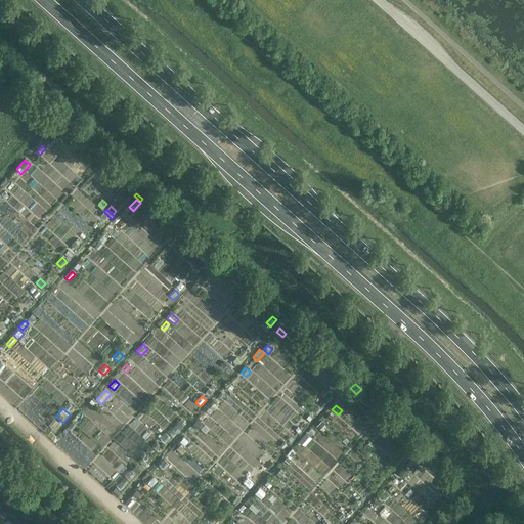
[(209,417),(203,411),(200,416),(205,421),(209,417)]
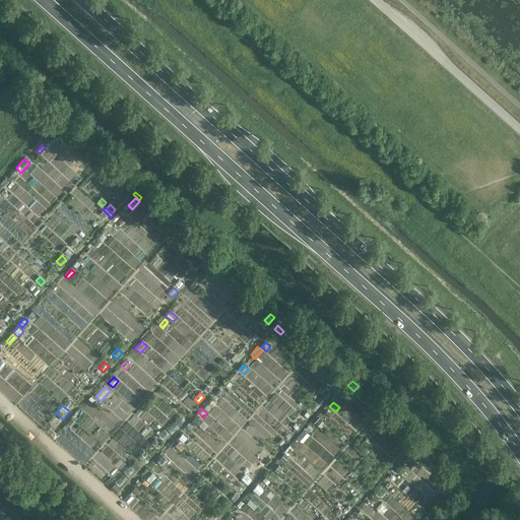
[(61,420),(54,415),(48,423),(55,428),(61,420)]
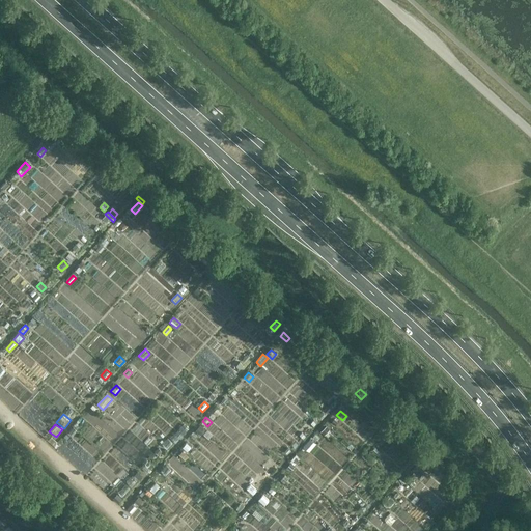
[(175,444),(189,429),(184,425),(170,439),(175,444)]
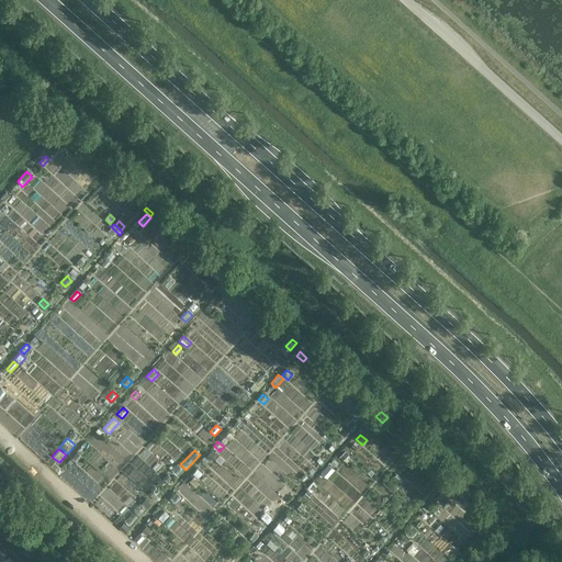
[(348,453),(345,450),(338,456),(343,460),(348,453)]
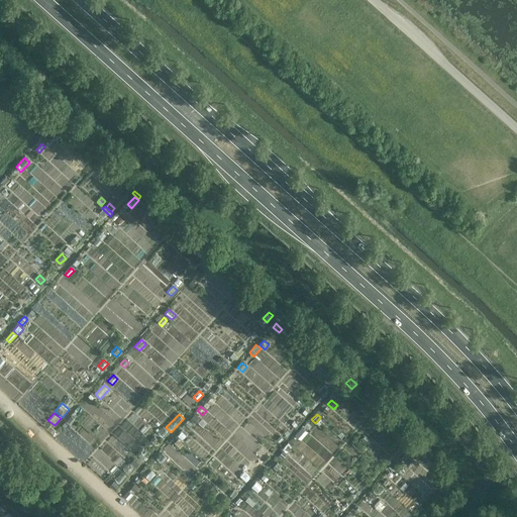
[(199,418),(195,415),(190,420),(194,423),(199,418)]
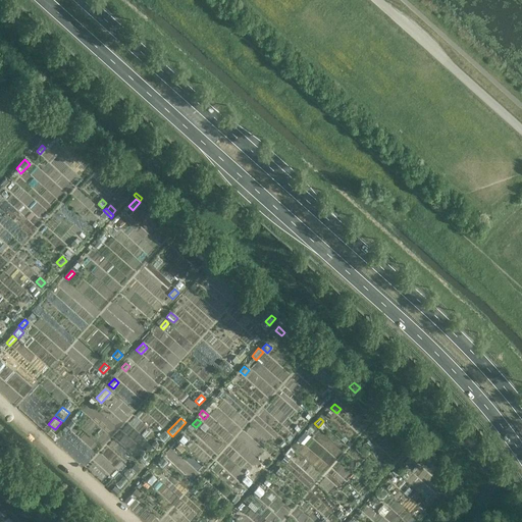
[(71,429),(75,424),(71,420),(67,425),(71,429)]
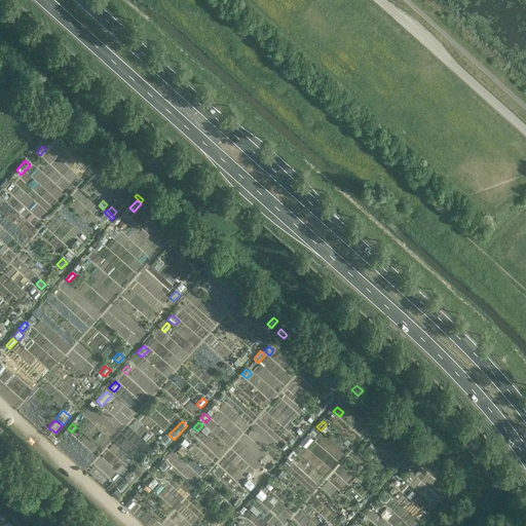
[(211,431),(205,426),(201,430),(207,436),(211,431)]
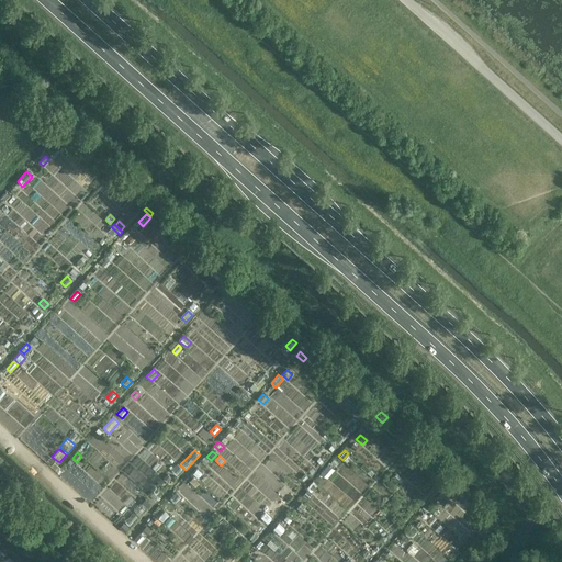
[(60,468),(55,463),(51,468),(60,476),(64,473),(59,470),(60,468)]
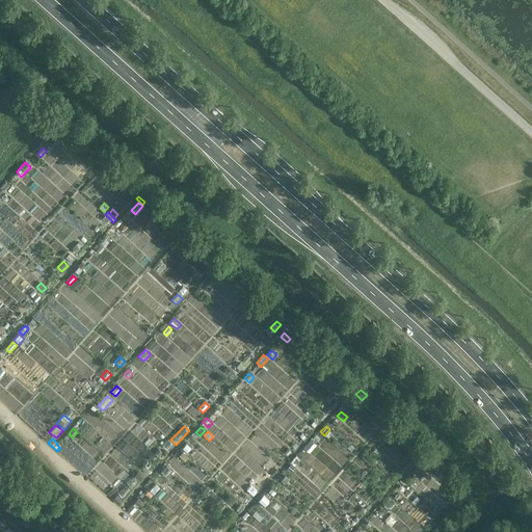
[(309,452),(316,444),(310,439),(302,447),(309,452)]
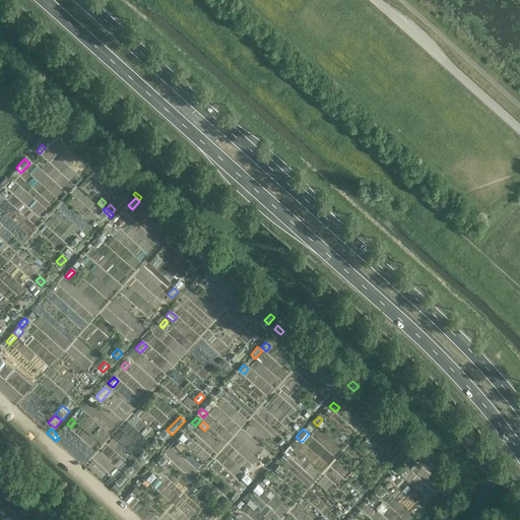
[(164,440),(169,434),(165,430),(158,436),(164,440)]
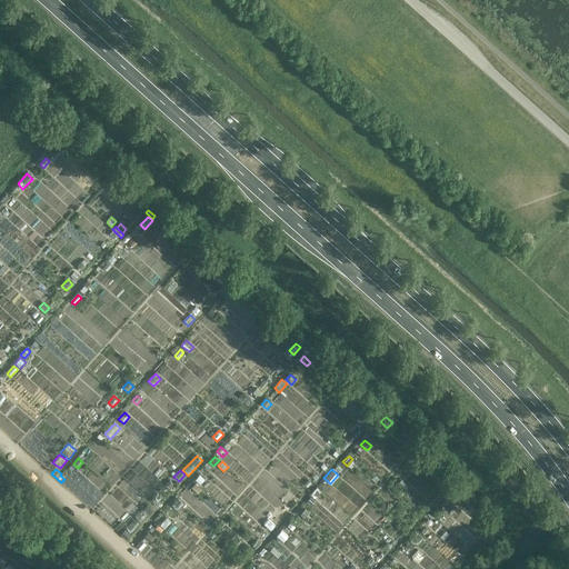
[(200,485),(205,479),(200,476),(196,480),(200,485)]
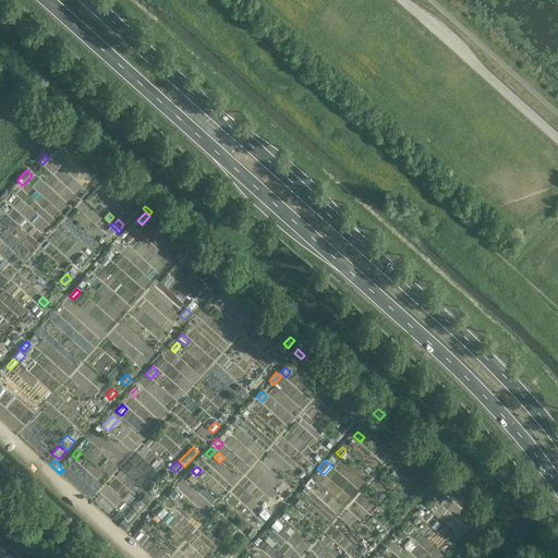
[(401,476),(395,469),(390,473),(397,480),(401,476)]
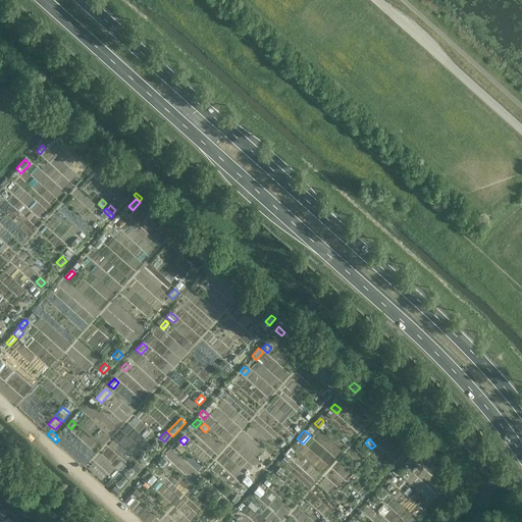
[(179,444),(175,448),(181,454),(186,450),(179,444)]
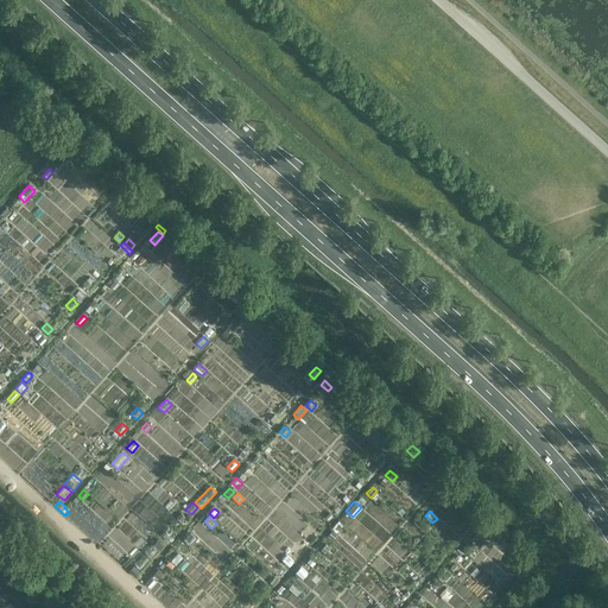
[(336,532),(342,524),(337,519),(331,527),(336,532)]
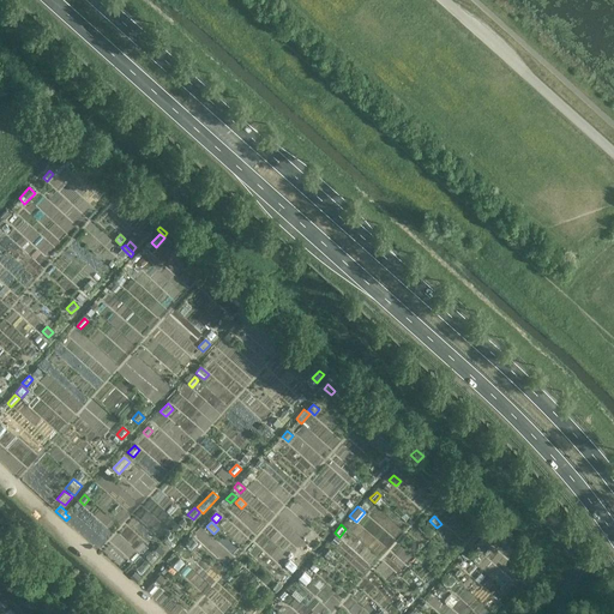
[(174,545),(172,541),(174,539),(170,535),(164,542),(170,548),(174,545)]
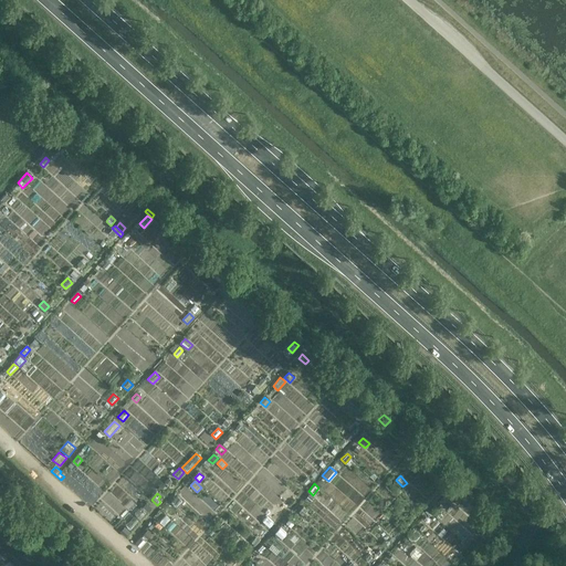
[(176,507),(182,501),(177,496),(171,503),(176,507)]
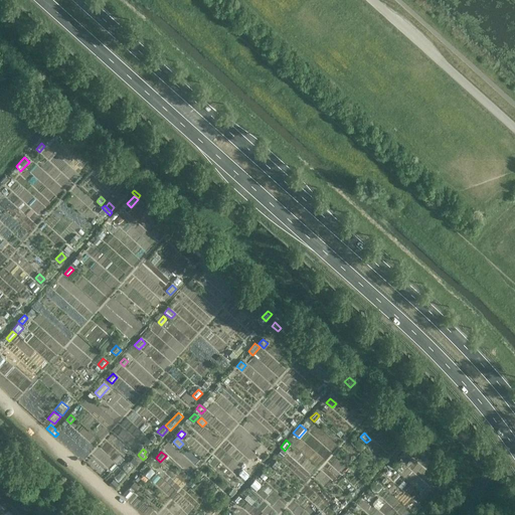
[(276,468),(280,463),(276,460),(272,465),(276,468)]
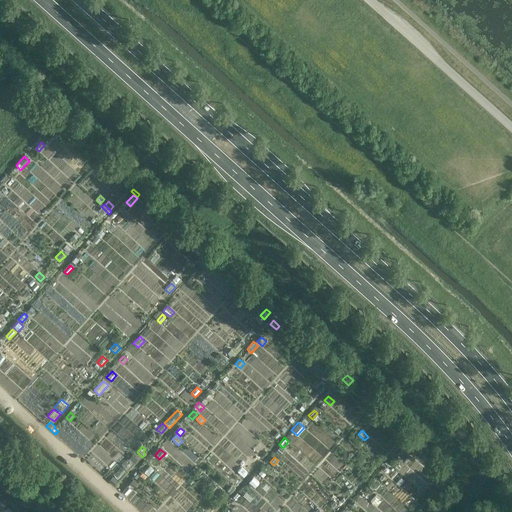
[(127,470),(132,464),(127,460),(122,466),(127,470)]
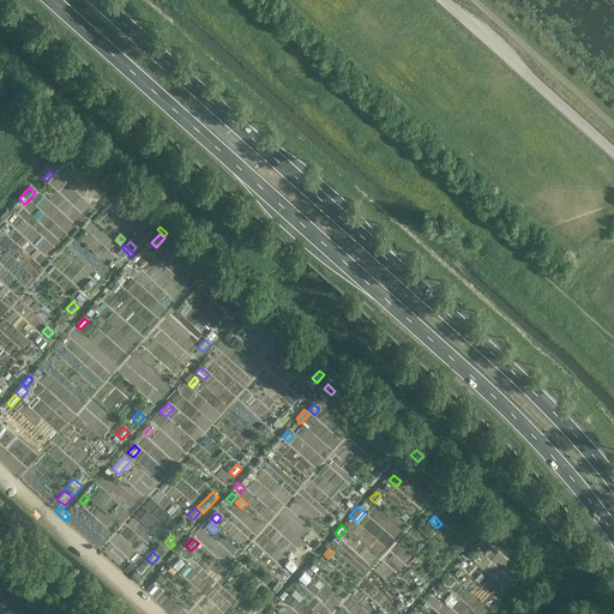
[(142,575),(150,565),(145,560),(137,571),(142,575)]
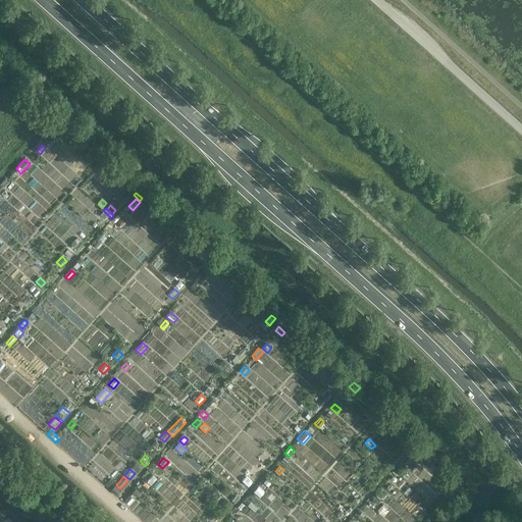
[(151,486),(157,480),(153,476),(147,482),(151,486)]
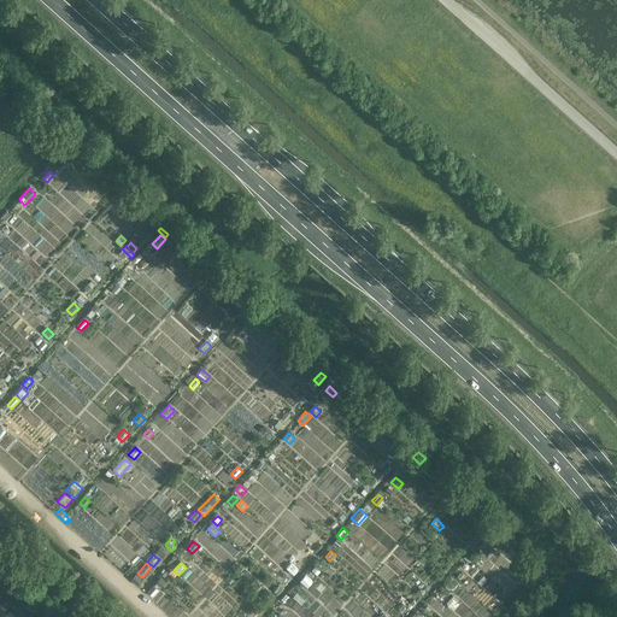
[(294,575),(298,569),(291,563),(286,568),(294,575)]
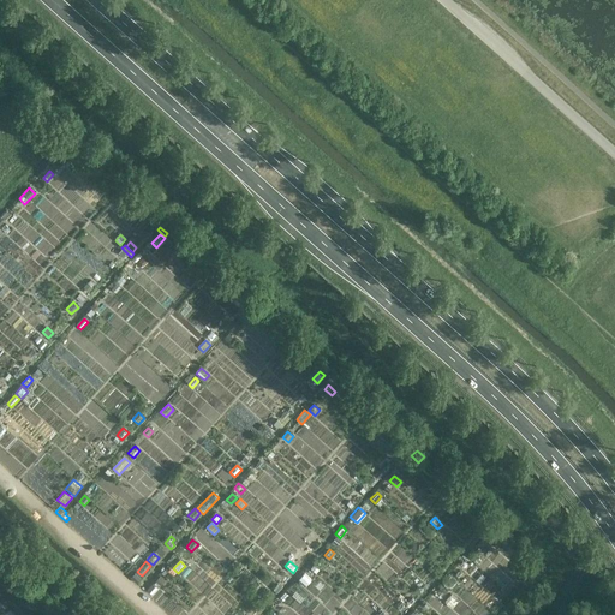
[(192,571),(187,567),(181,574),(186,579),(192,571)]
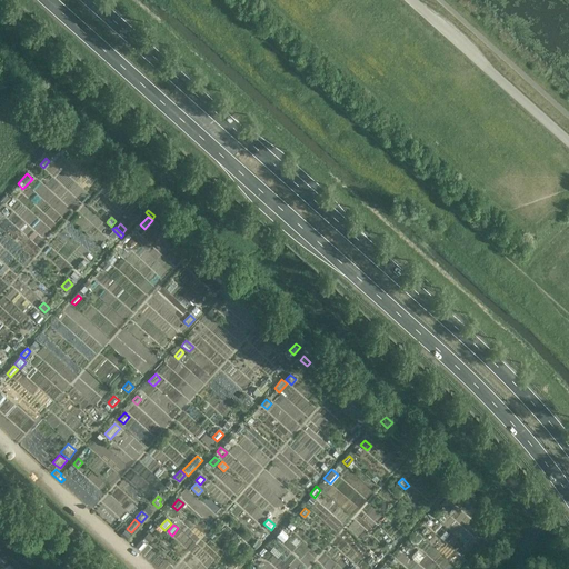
[(282,541),(288,536),(281,529),(276,535),(282,541)]
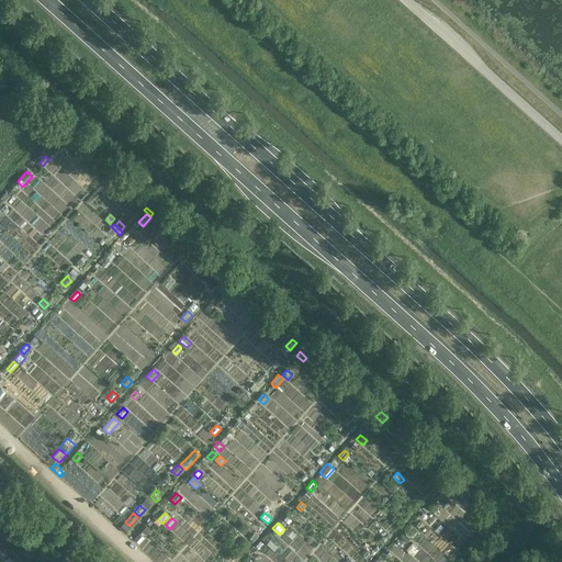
[(125,534),(130,529),(124,524),(120,528),(125,534)]
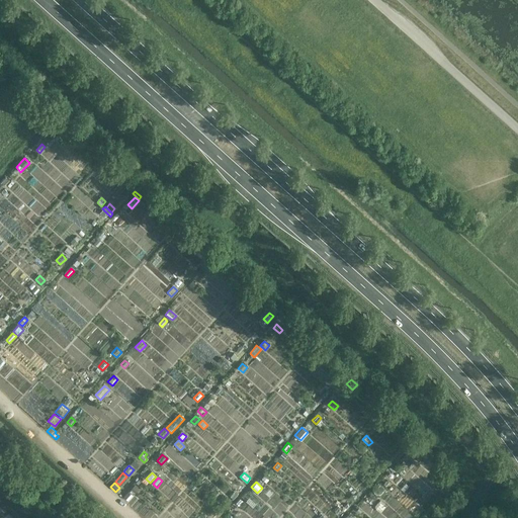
[(135,494),(140,490),(136,486),(131,491),(135,494)]
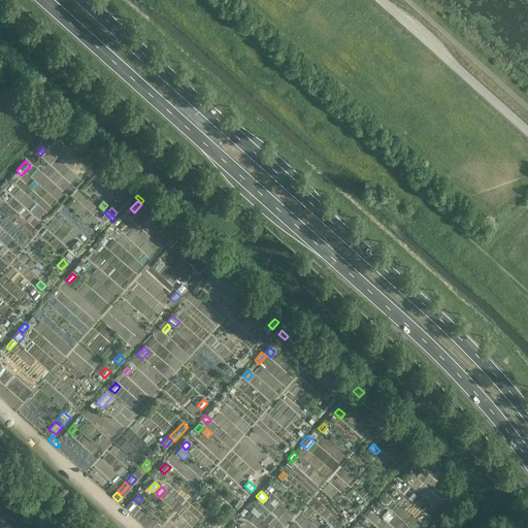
[(131,510),(136,505),(132,501),(127,507),(131,510)]
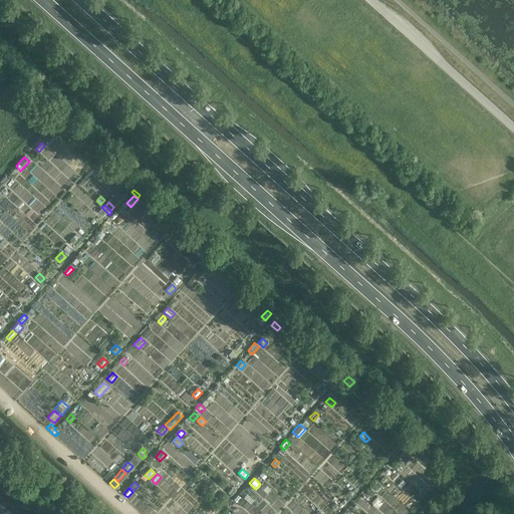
[(255,500),(258,497),(251,490),(248,493),(255,500)]
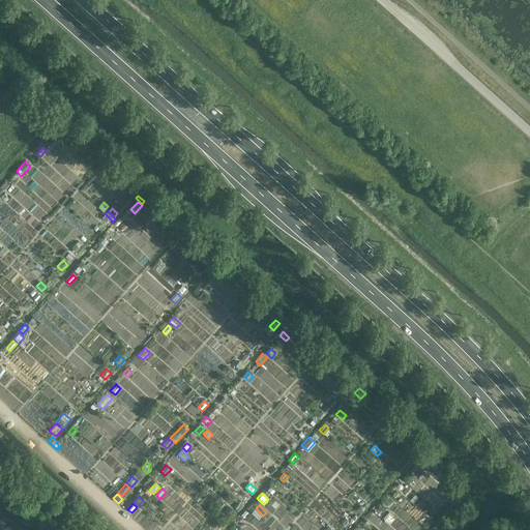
[(270,516),(274,512),(267,505),(263,509),(270,516)]
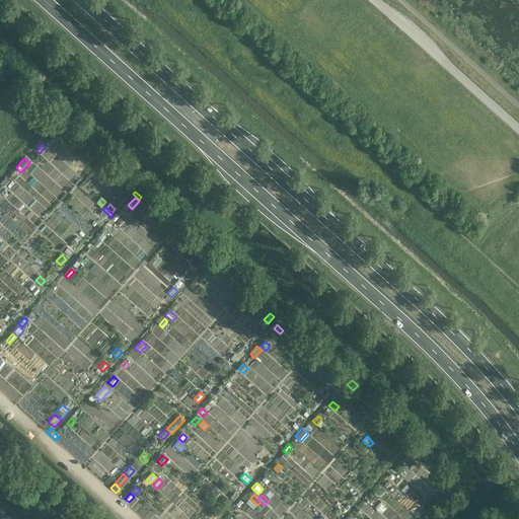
[(243,502),(240,499),(235,504),(239,507),(243,502)]
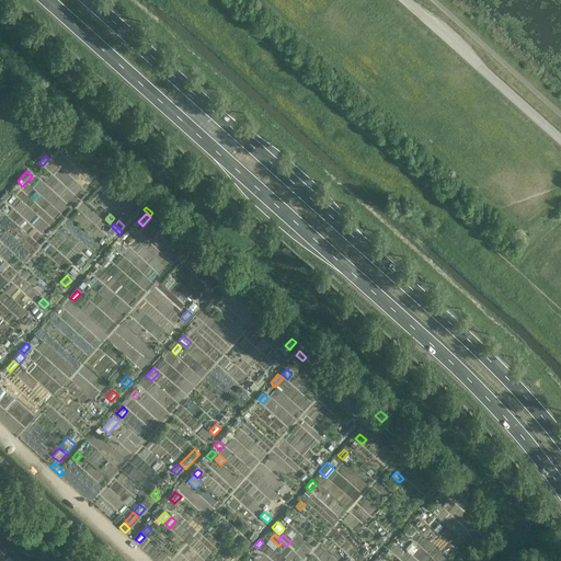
[(412,553),(419,547),(412,541),(405,548),(412,553)]
